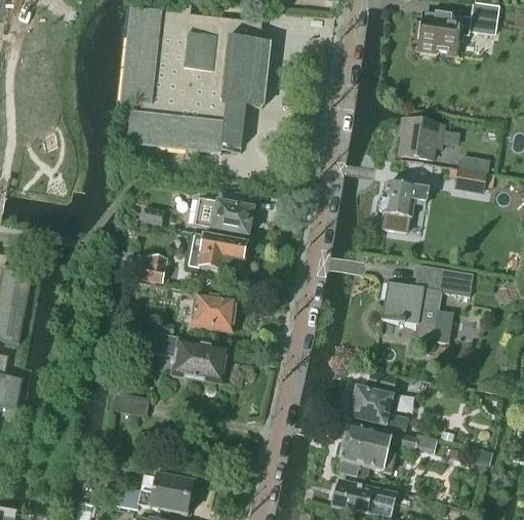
[(466,34),(466,30),(492,33),(496,6),(472,3),(470,18),(435,13),(434,16),(420,14),(416,41),(435,43),(434,49),(455,52),(457,33),(466,34)]
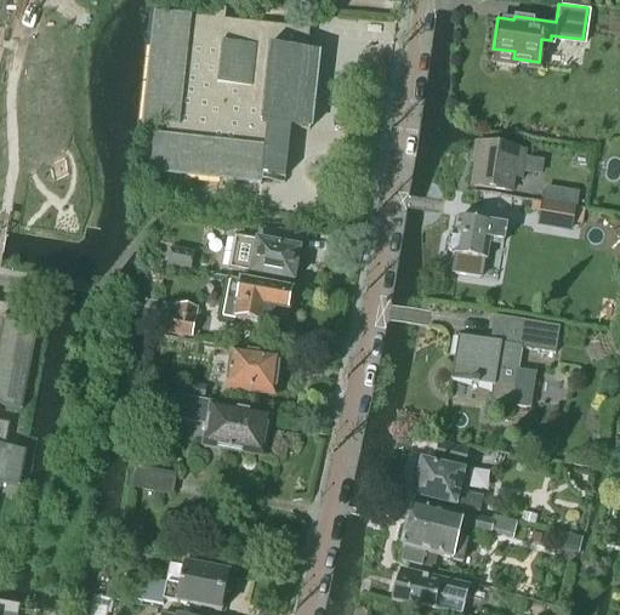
[(144,115),(142,115),(142,118),(166,120),(166,130),(154,129),(151,166),(261,180),(262,170),(286,172),(289,151),(283,149),(285,132),(278,132),(279,121),(311,125),(311,124),(308,124),(317,50),(318,51),(319,49),(308,47),(311,24),(226,15),(223,26),(214,26),(215,13),(159,7),(154,6),(154,7),(155,9),(144,115)]
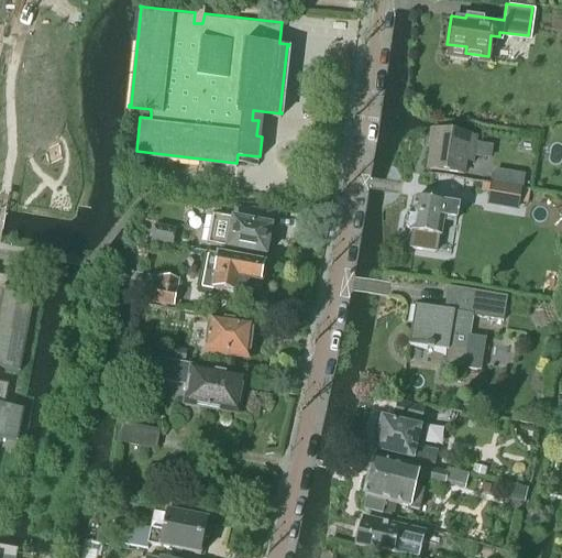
[(472,157),(475,134),(476,133),(433,127),(429,164),(463,168),(465,156),(472,157)]
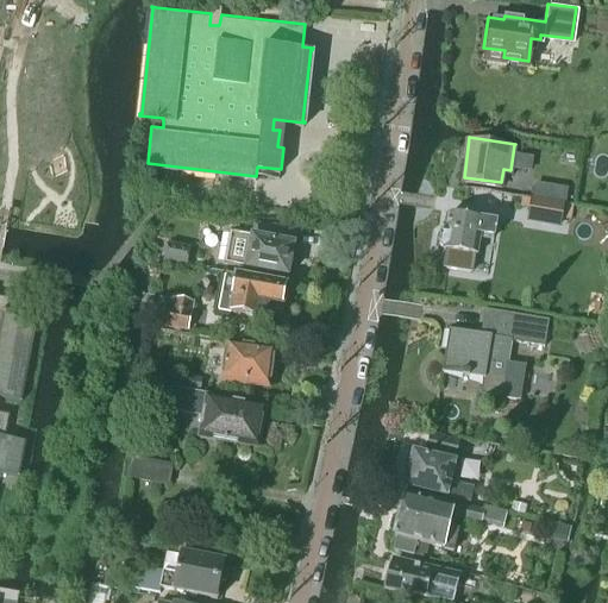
[(552,181),(550,196),(566,199),(569,183),(552,181)]
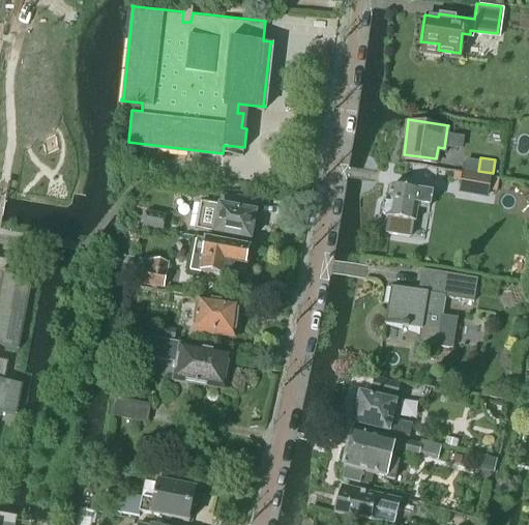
[(463,169),(460,191),(489,195),(492,173),(463,169)]
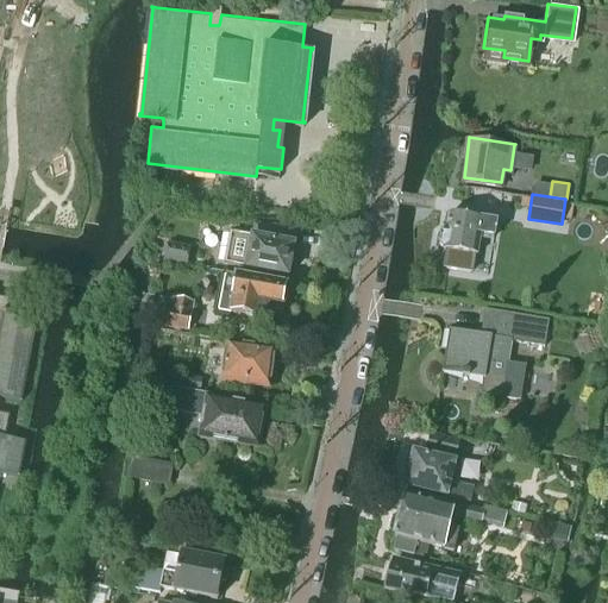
[(440,230),(439,239),(443,242),(443,245),(447,246),(445,265),(472,269),(475,251),(477,251),(481,232),(494,233),(496,218),(449,211),(445,226),(440,230)]
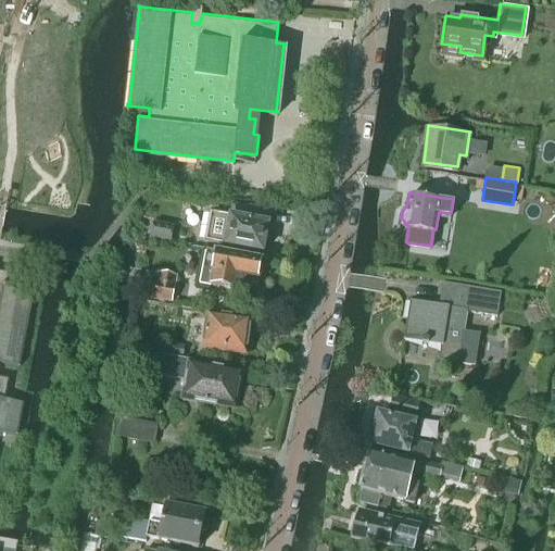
[(267,221),(270,204),(232,202),(230,214),(219,212),(214,240),(263,249),(265,237),(268,235),(269,226),(267,223),(267,221)]
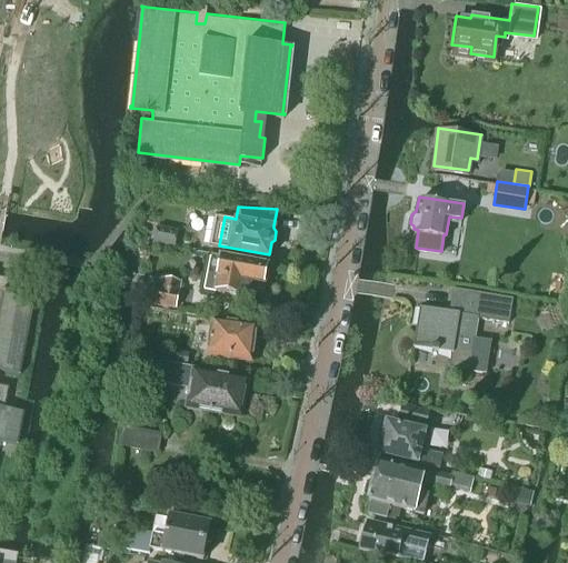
[(153,240),(176,244),(179,229),(157,224),(153,240)]
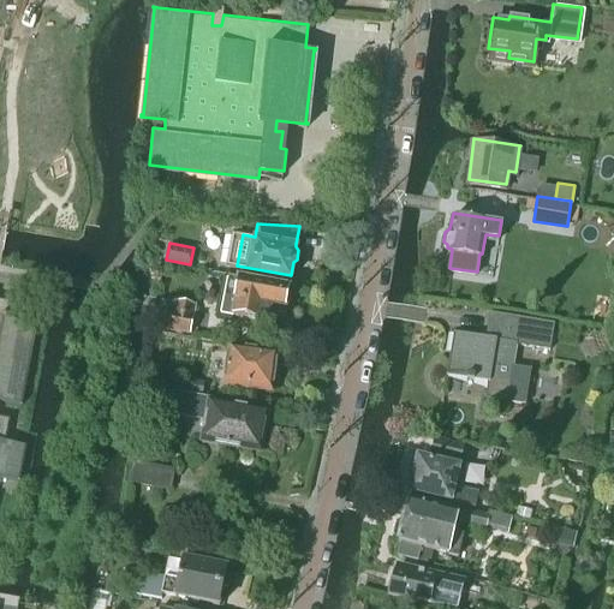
[(291,291),(290,287),(290,284),(230,273),(222,311),(267,320),(269,311),(284,314),(287,300),(290,298),(291,291)]
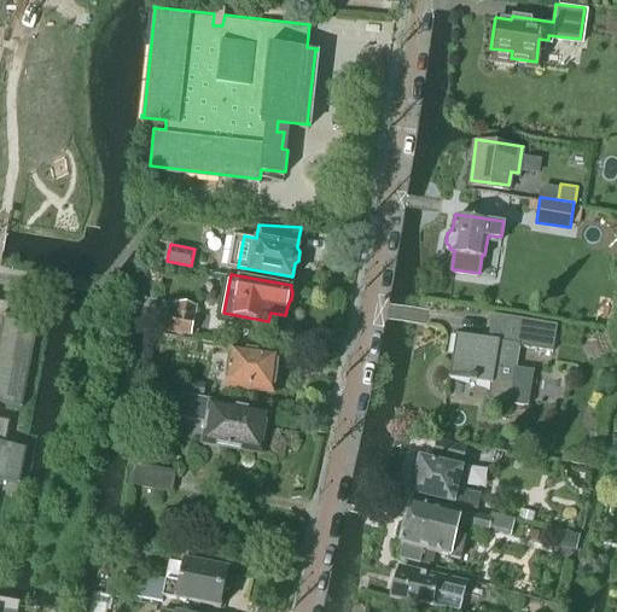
[(0,477),(19,481),(19,479),(18,479),(24,447),(27,447),(27,446),(5,441),(10,418),(0,415),(0,400),(23,404),(23,402),(22,402),(36,324),(38,324),(38,322),(7,316),(10,301),(0,298),(0,477)]
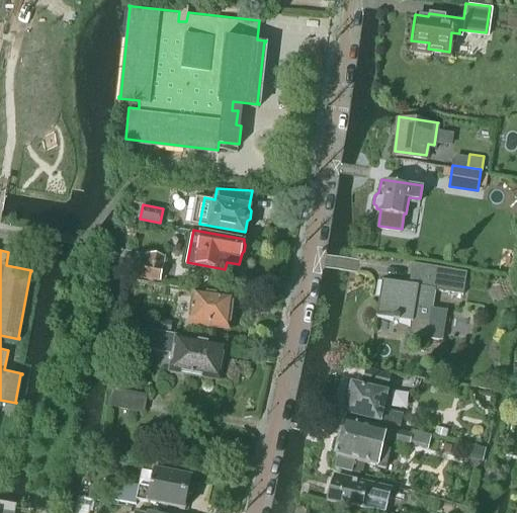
[(139,258),(137,274),(161,278),(165,254),(147,251),(147,252),(146,259),(139,258)]
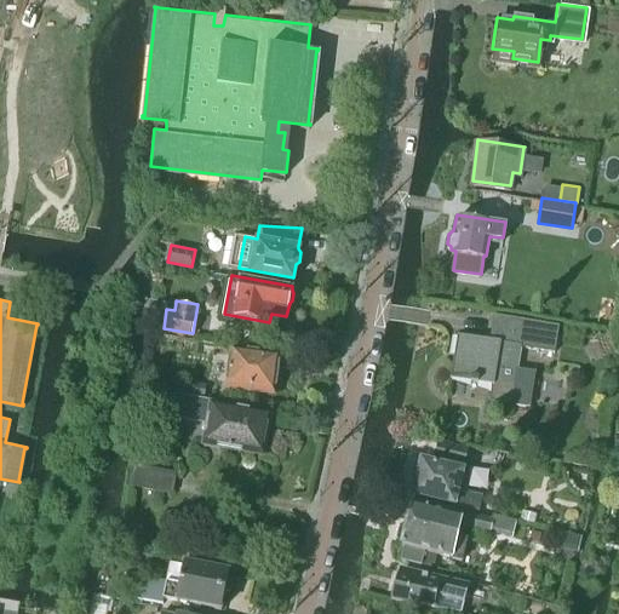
[(458,332),(451,374),(452,376),(453,373),(471,376),(471,379),(479,380),(479,378),(492,379),(489,397),(531,405),(537,369),(517,366),(521,344),(555,349),(559,322),(494,311),(493,313),(503,315),(500,331),(491,328),(489,338),(458,332)]
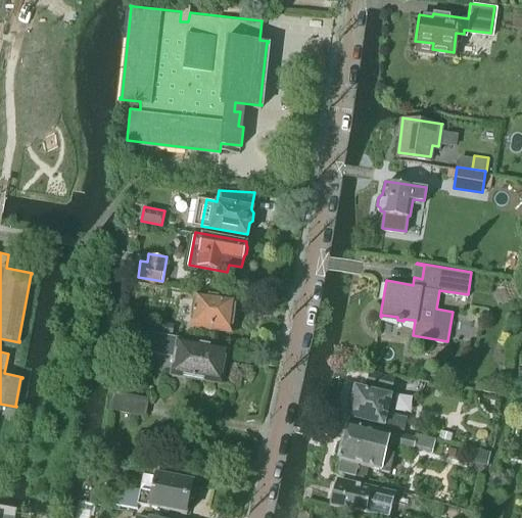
[(165,296),(182,299),(184,286),(168,283),(165,296)]
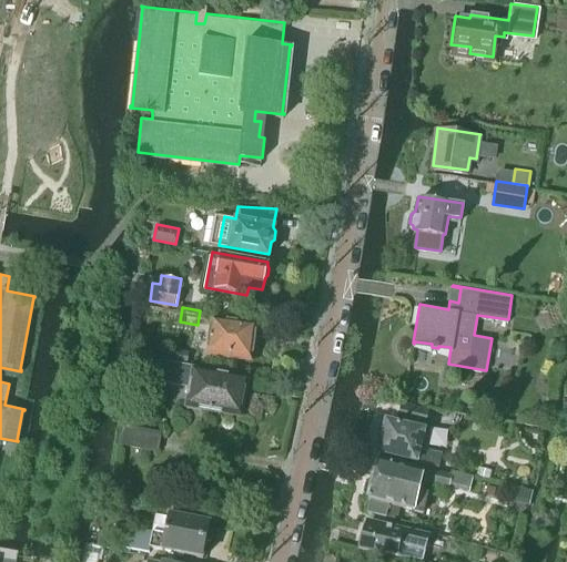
[(210,330),(212,331),(210,350),(250,355),(250,353),(253,350),(254,343),(252,338),(253,325),(225,320),(225,318),(212,317),(210,330)]
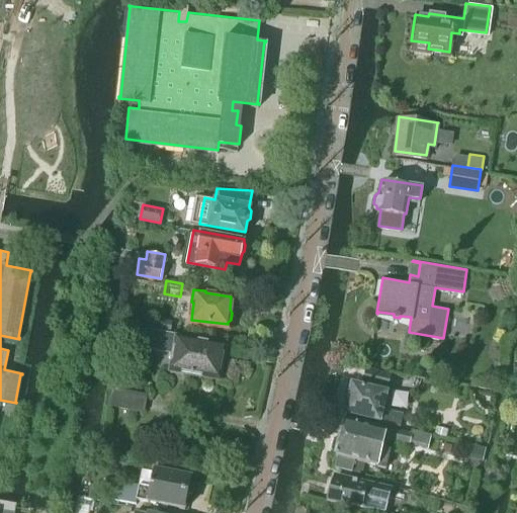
[(158,319),(156,329),(171,331),(173,322),(158,319)]
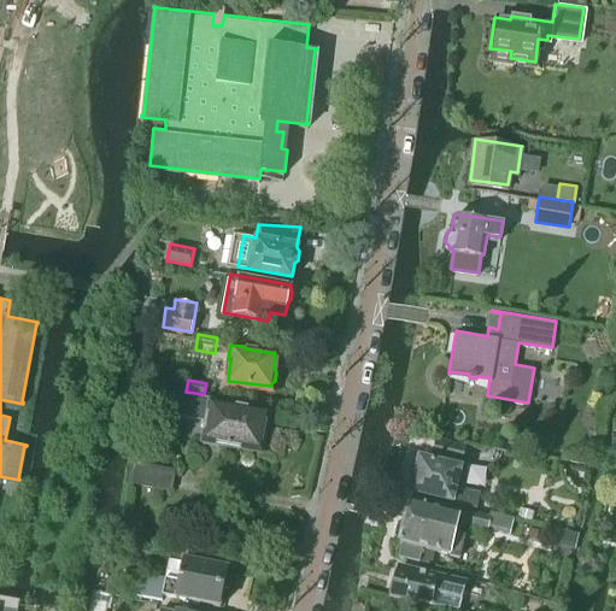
[(268,412),(212,401),(213,397),(175,391),(171,410),(209,418),(205,438),(260,448),(268,412)]
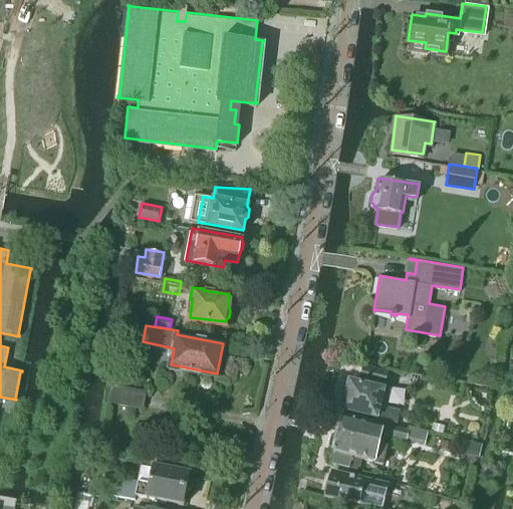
[(388,369),(364,363),(360,377),(385,384),(388,369)]
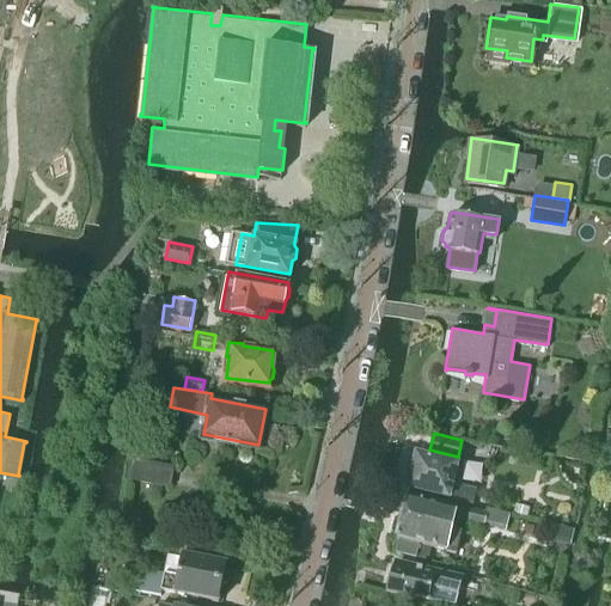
[(474,502),(476,489),(451,483),(456,463),(416,453),(416,455),(411,458),(409,467),(411,472),(409,487),(474,502)]
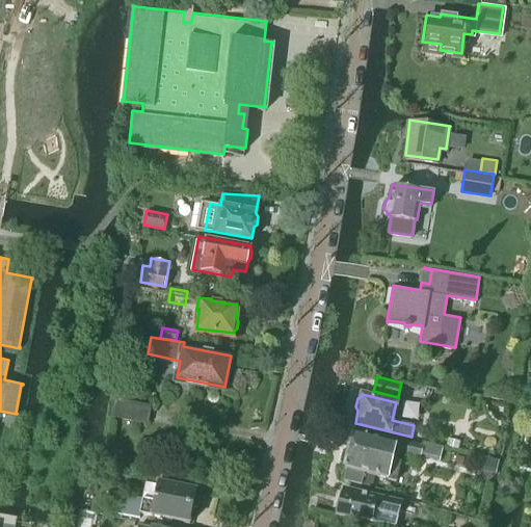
[(113,416),(149,423),(152,403),(117,397),(113,416)]
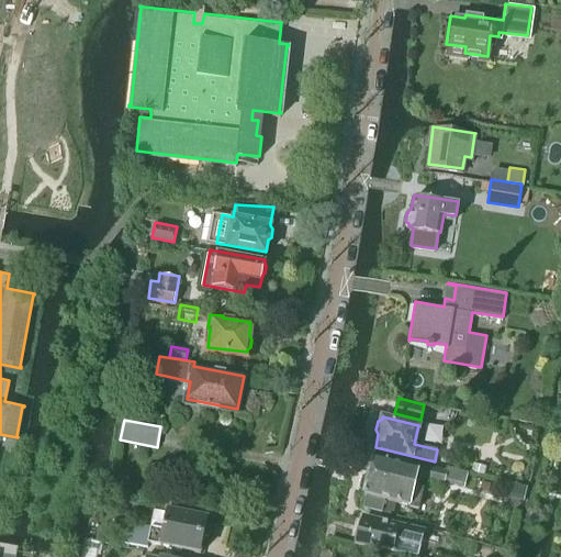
[(448,468),(419,461),(418,465),(373,454),(368,475),(365,477),(361,488),(365,491),(363,492),(367,493),(363,507),(382,511),(385,498),(418,505),(423,487),(414,485),(417,472),(446,479),(448,468)]
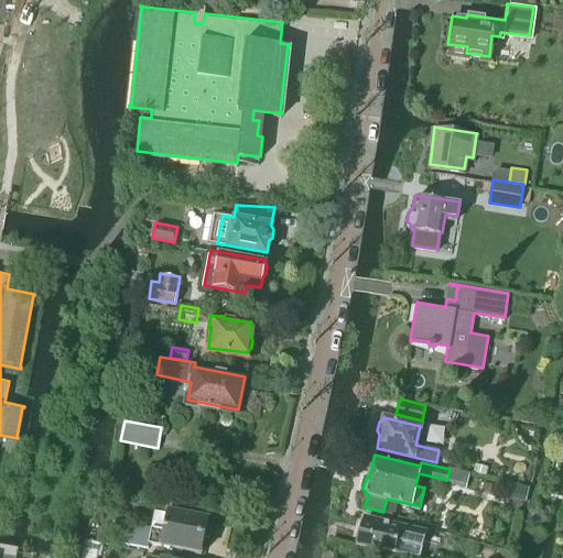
[(129,523),(126,542),(149,545),(149,540),(202,551),(206,535),(209,535),(212,524),(208,522),(208,518),(155,509),(152,526),(129,523)]
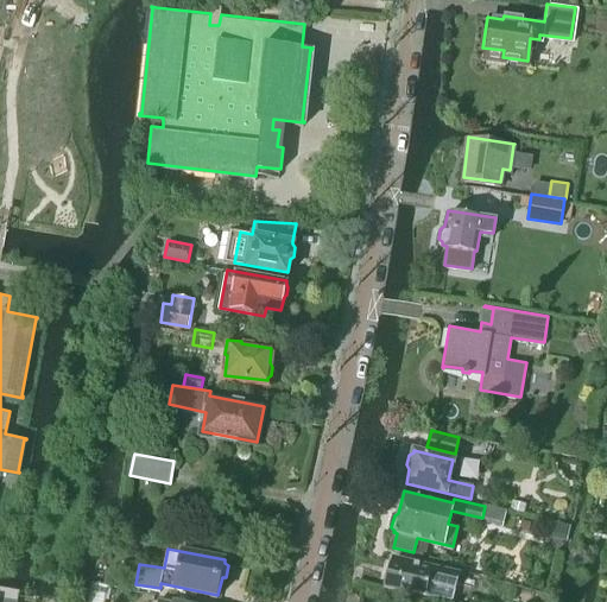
[(456,588),(457,585),(460,575),(460,572),(416,562),(415,564),(392,559),(389,571),(386,574),(384,581),(386,583),(385,588),(441,596),(444,584),(456,588)]
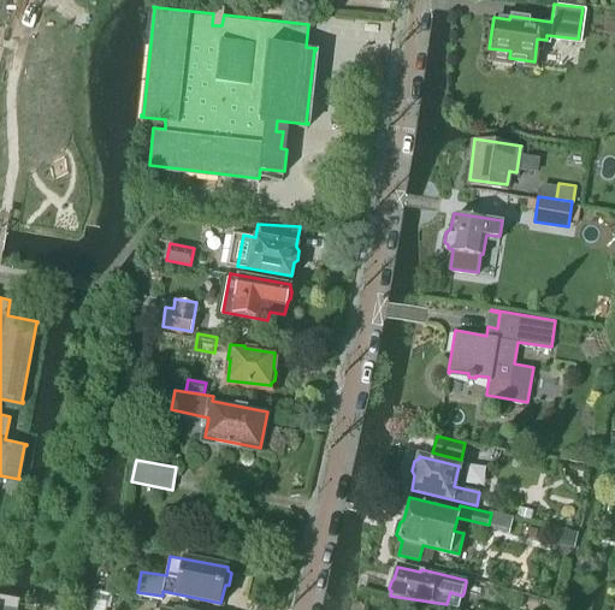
[(98,590),(95,603),(108,606),(112,593),(98,590)]
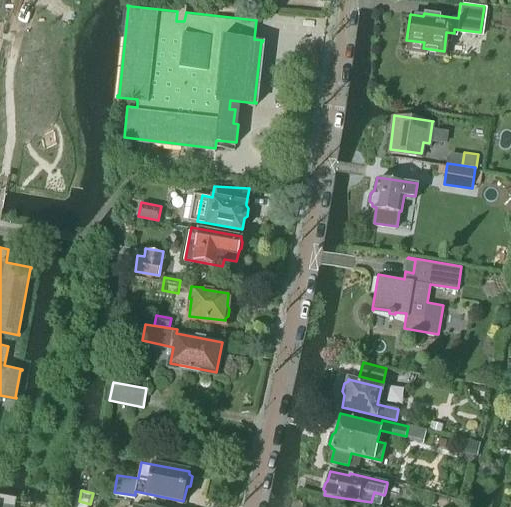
[(0,506),(28,506),(30,503),(16,501),(16,499),(0,497),(0,506)]
